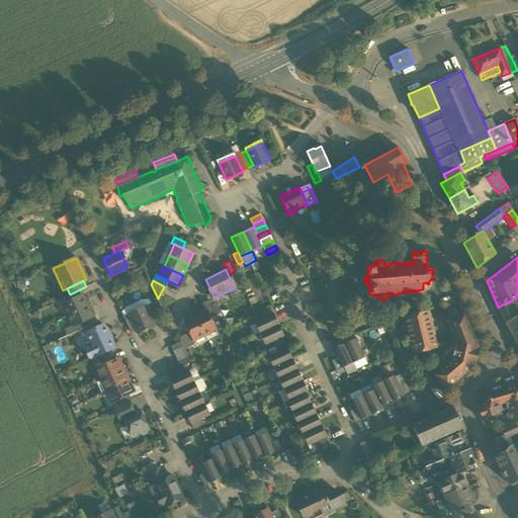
[(63,304),(69,315),(87,306),(82,294),(63,304)]
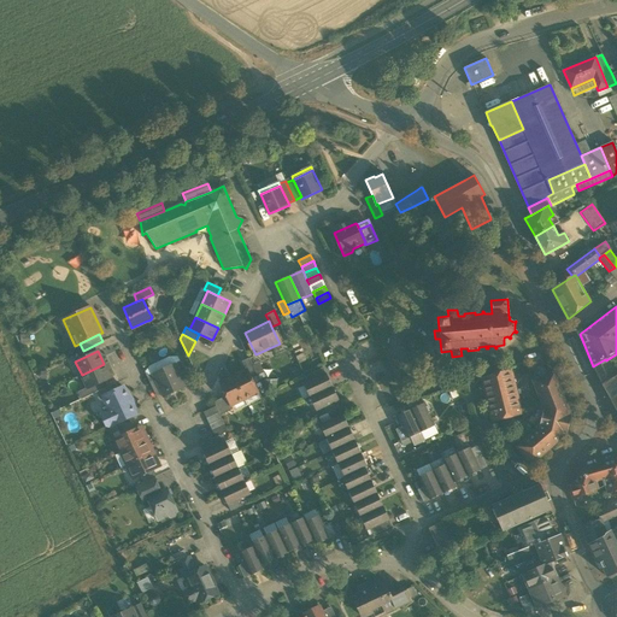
[(175,368),(174,368),(172,364),(169,358),(150,366),(153,374),(154,372),(156,376),(163,393),(164,397),(184,387),(181,378),(175,368)]
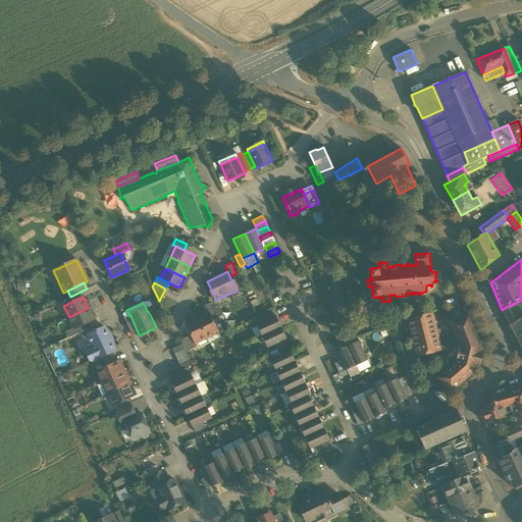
[(209,313),(212,320),(217,318),(210,303),(204,306),(208,314),(209,313)]
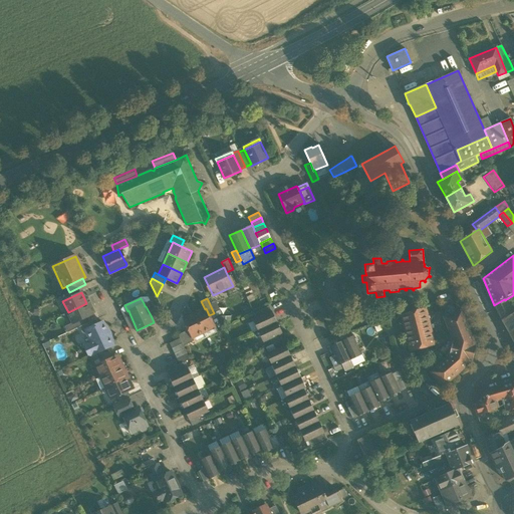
[(508,306),(505,300),(504,299),(494,305),(498,312),(508,306)]
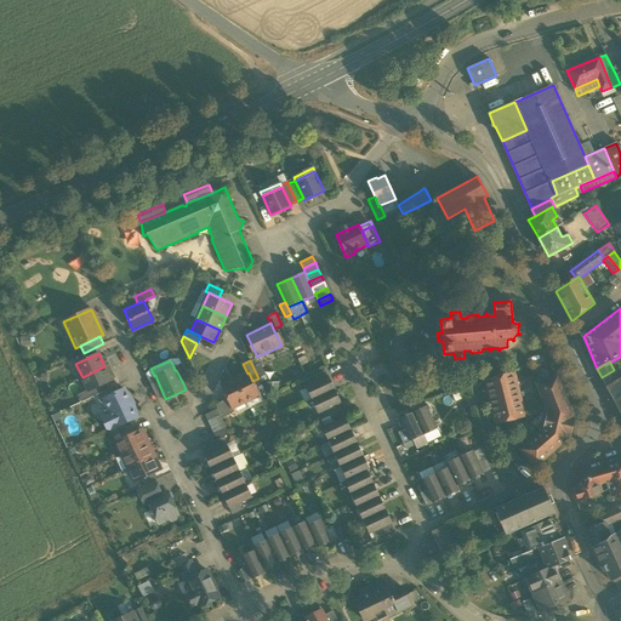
[(176,370),(182,381),(188,379),(181,363),(174,366),(175,370),(176,370)]
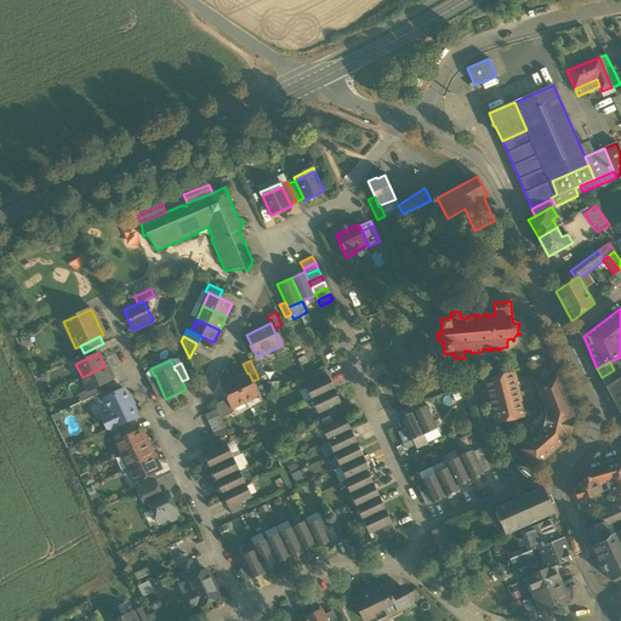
[(607,387),(620,377),(620,365),(614,370),(602,377),(600,377),(605,387),(607,387)]
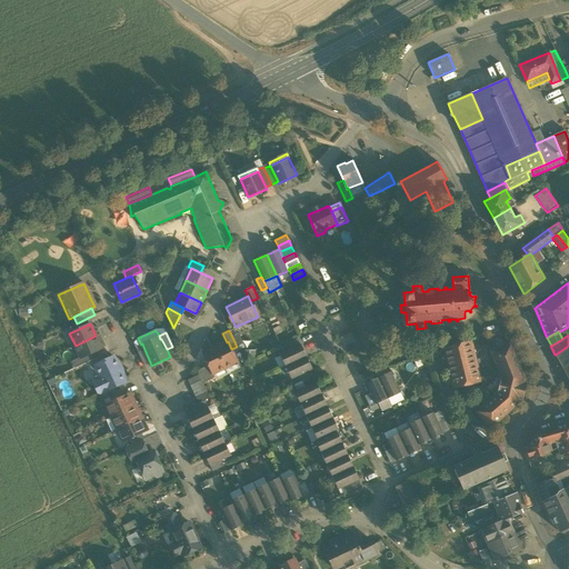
[(101,348),(96,336),(76,346),(80,357),(81,358),(90,353),(101,348)]
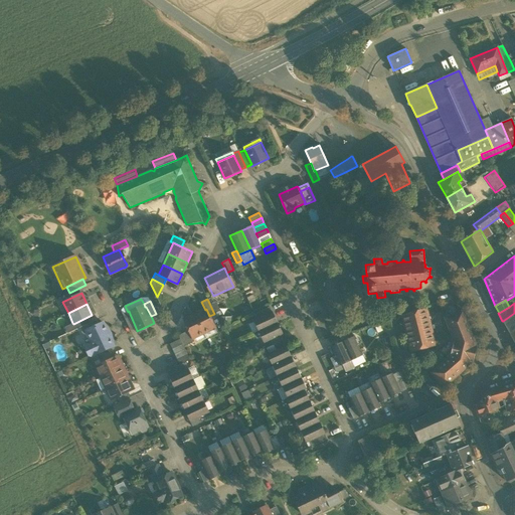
[(446,313),(448,316),(457,313),(456,309),(449,306),(446,313)]
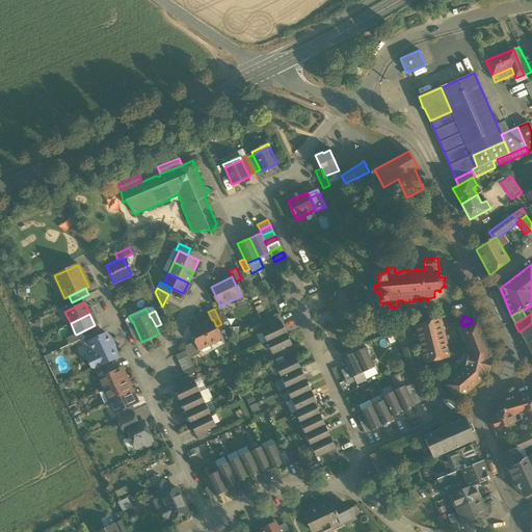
[(268,322),(270,327),(281,322),(278,317),(268,322)]
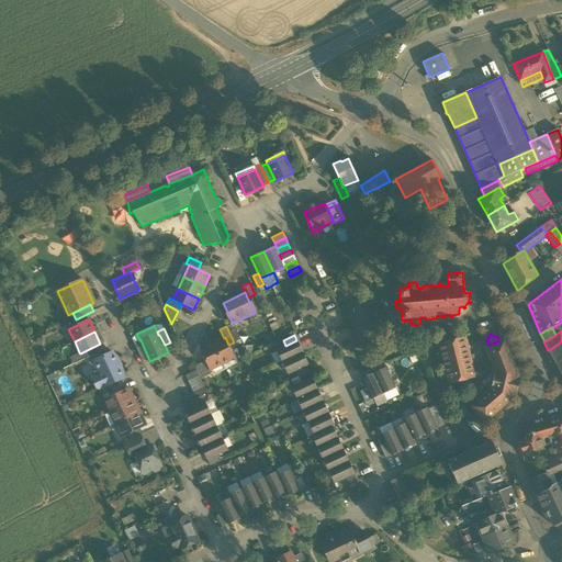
[(439,344),(448,384),(475,378),(464,336),(439,344)]
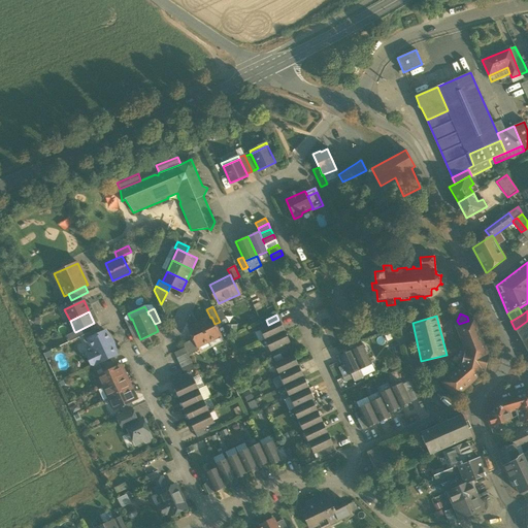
[(210,318),(200,323),(208,341),(220,336),(215,324),(211,317),(210,318)]
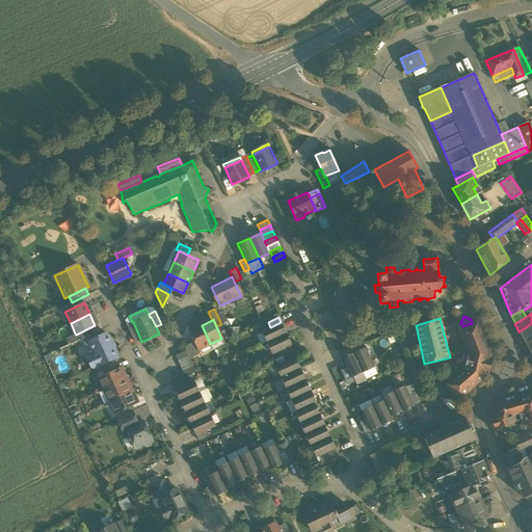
[(127,324),(135,342),(140,339),(134,324),(133,321),(132,322),(127,324)]
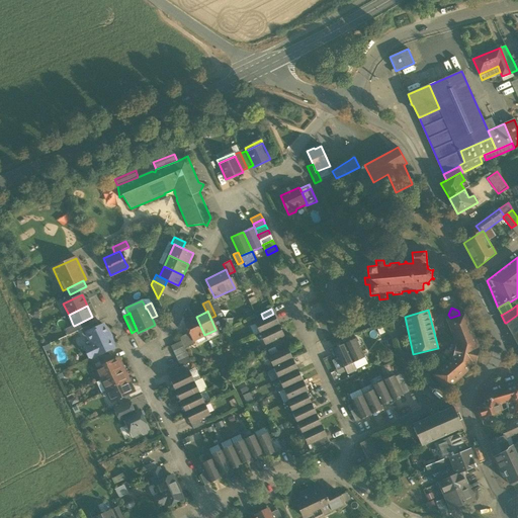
[(433,375),(446,391),(452,384),(451,383),(462,374),(463,375),(470,369),(469,368),(473,364),(476,364),(480,349),(478,348),(476,343),(477,342),(472,332),(471,332),(467,323),(468,322),(465,313),(459,315),(450,318),(446,320),(455,341),(454,345),(453,345),(450,357),(451,357),(450,360),(433,375)]
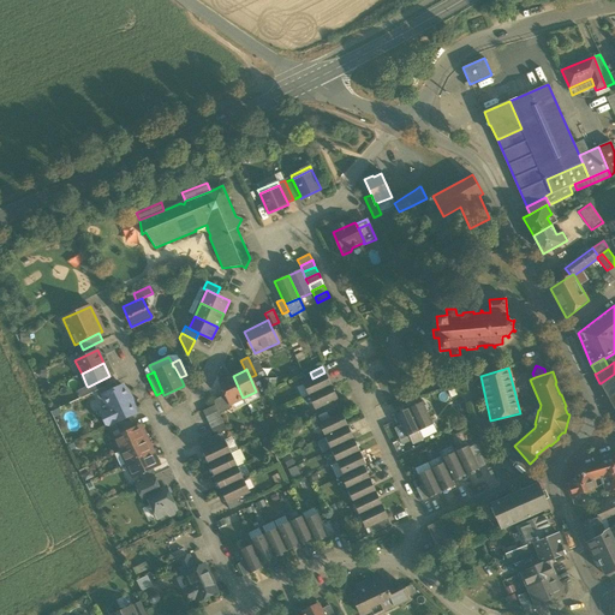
[(303,383),(309,396),(332,386),(326,372),(324,372),(312,378),(303,383)]
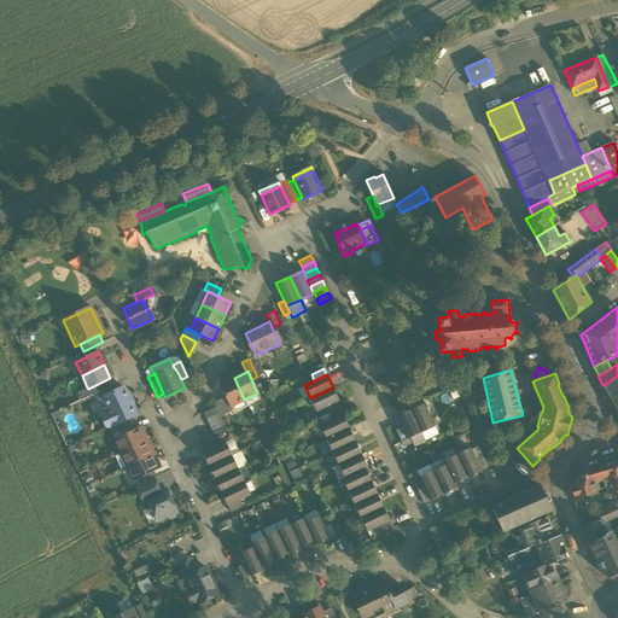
[(611,400),(617,395),(617,375),(604,385),(611,400)]
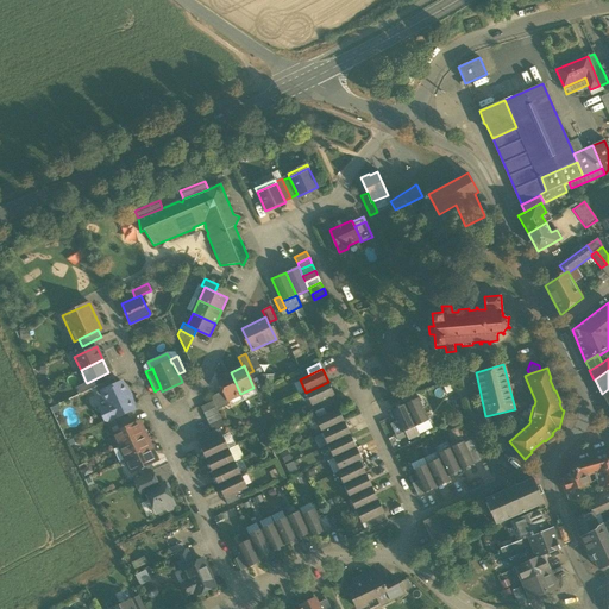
[(228,400),(240,394),(231,372),(218,378),(224,391),(227,400),(228,400)]
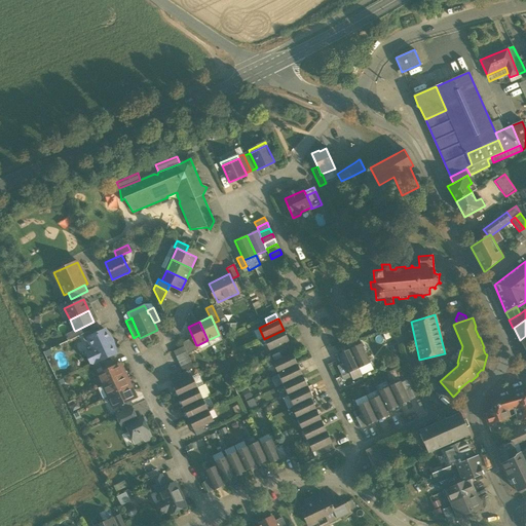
[(66,334),(69,340),(81,334),(85,333),(83,327),(75,331),(74,330),(66,334)]
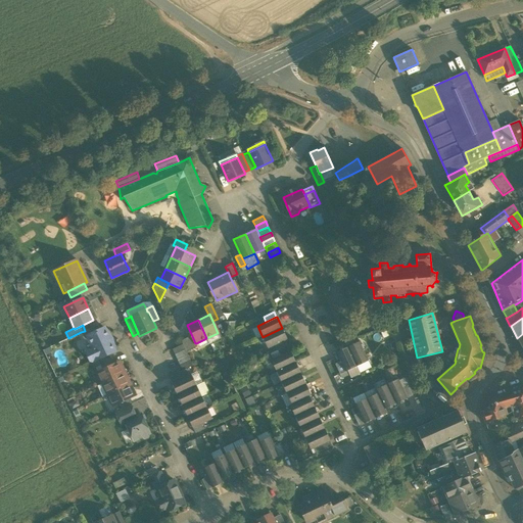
[(84,338),(87,340),(89,339),(88,336),(100,330),(98,325),(85,331),(81,332),(84,338)]
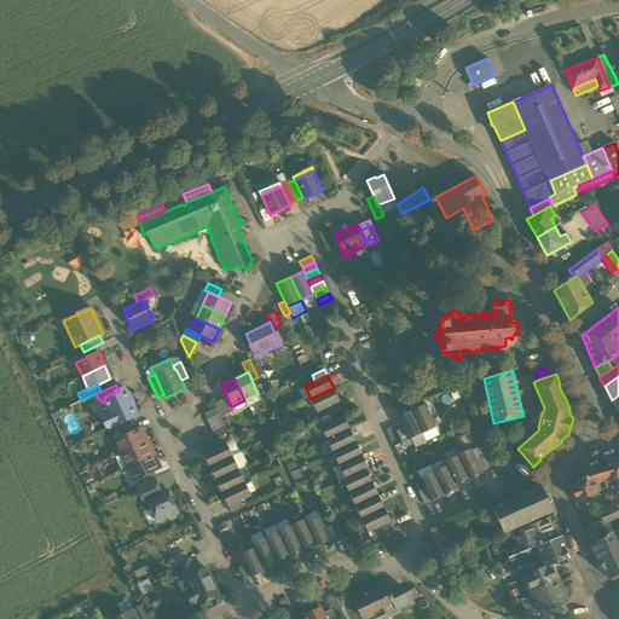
[(106,426),(110,427),(115,424),(116,424),(129,418),(136,415),(128,400),(129,399),(125,388),(119,391),(104,398),(105,401),(110,412),(105,416),(104,420),(106,426)]
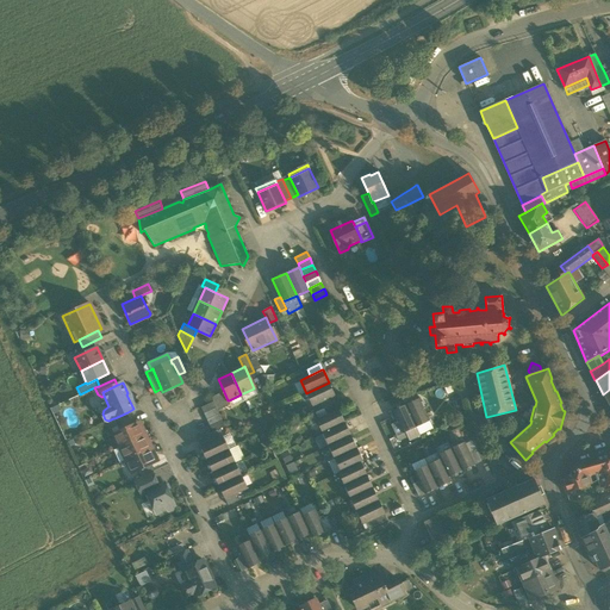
[(335,396),(329,383),(306,393),(312,406),(321,403),(332,397),(335,396)]
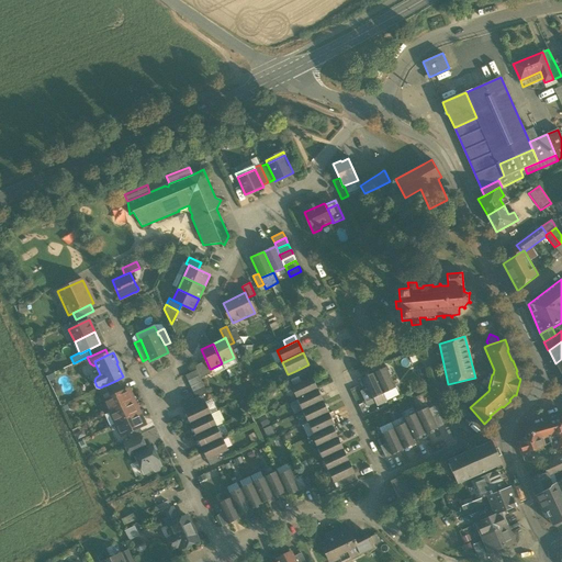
[(194,367),(200,379),(213,372),(211,369),(210,369),(206,361),(194,367)]
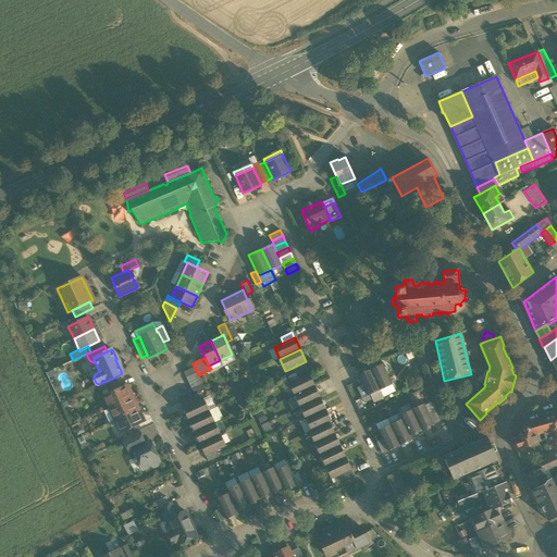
[(293,368),(295,373),(306,369),(304,362),(293,368)]
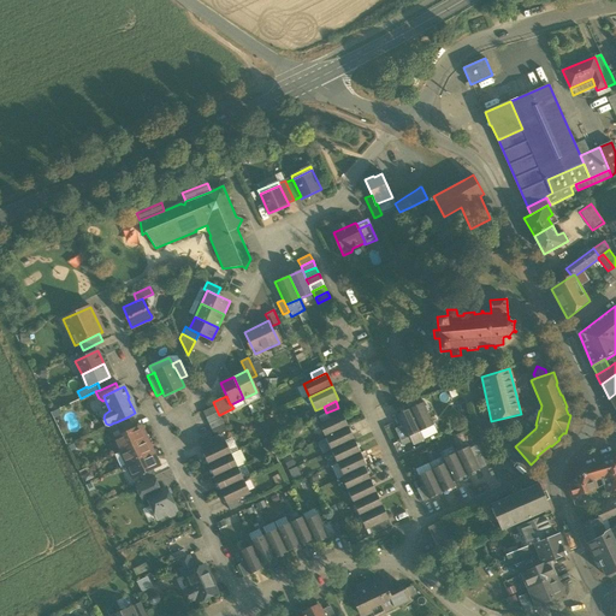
[(422,403),(409,409),(420,432),(433,426),(422,403)]
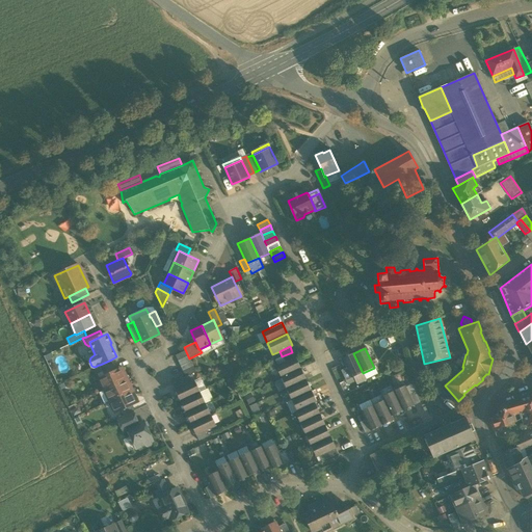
[(193,368),(193,367),(191,362),(188,356),(188,355),(186,350),(176,355),(178,361),(180,366),(183,372),(185,377),(195,372),(193,368)]
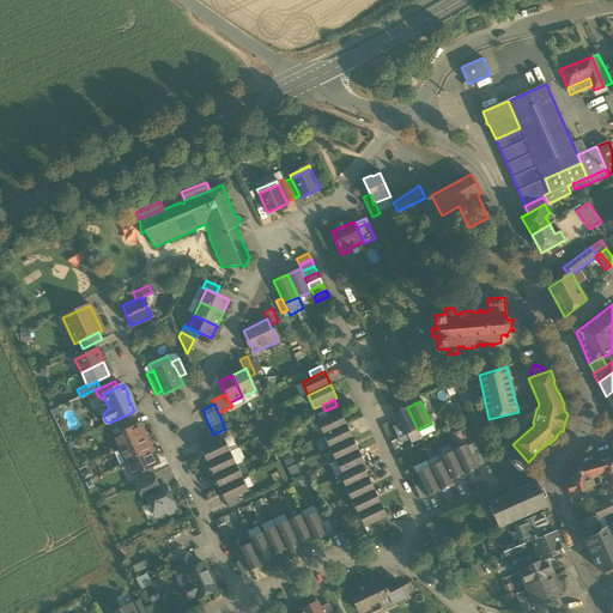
[(340,412),(337,406),(325,411),(328,418),(340,412)]
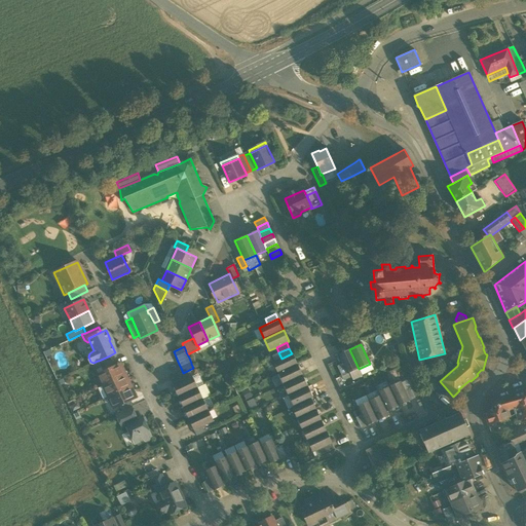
[(347,374),(359,369),(349,349),(338,354),(342,364),(347,374)]
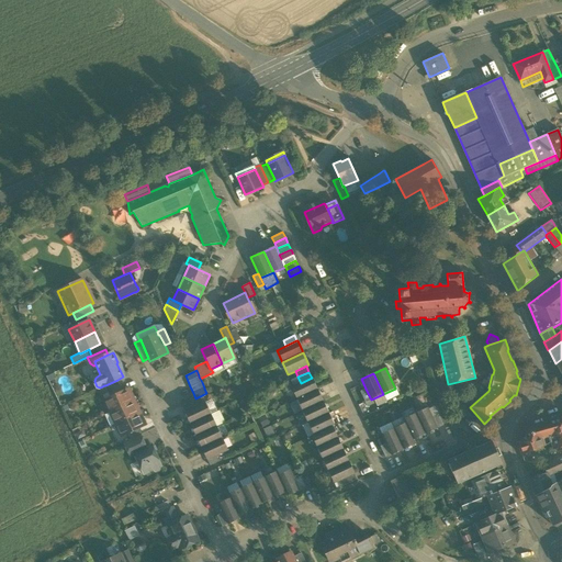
[(291,388),(296,400),(317,390),(312,378),(301,383),(291,388)]
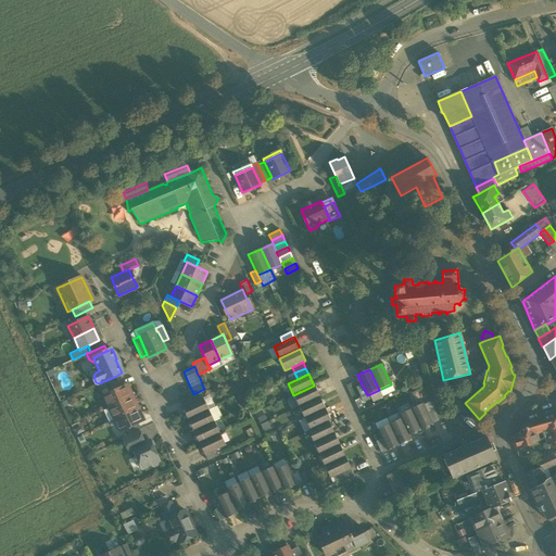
[(122,388),(118,382),(116,376),(104,381),(103,381),(106,388),(109,393),(122,388)]
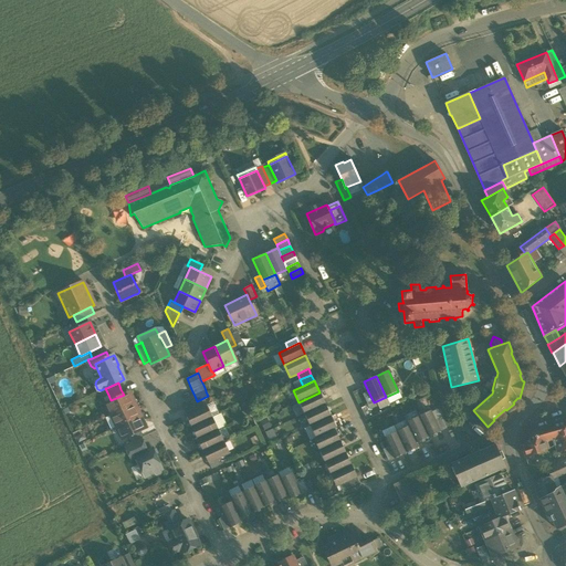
[(363,394),(368,406),(374,402),(368,391),(363,394)]
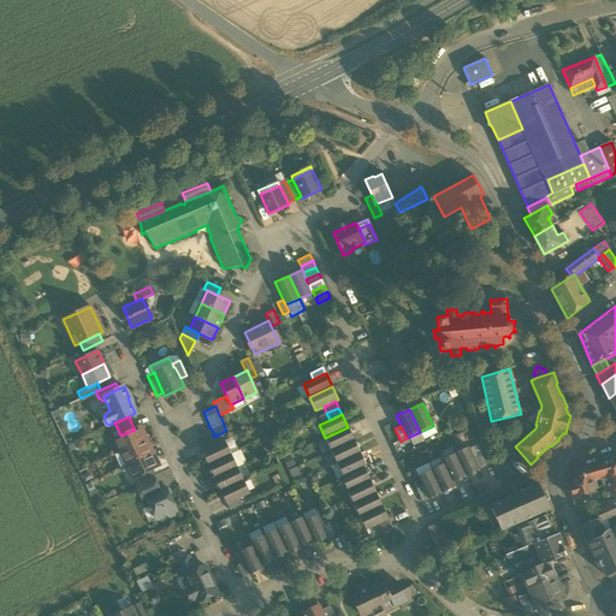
[(116,439),(122,451),(148,439),(144,432),(142,433),(138,427),(135,430),(120,436),(116,439)]
